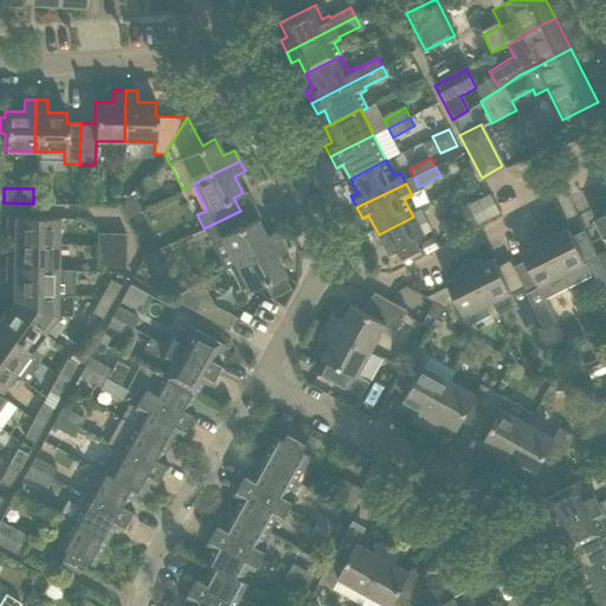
[(500,213),(491,197),(490,194),(469,205),(477,224),(500,213)]
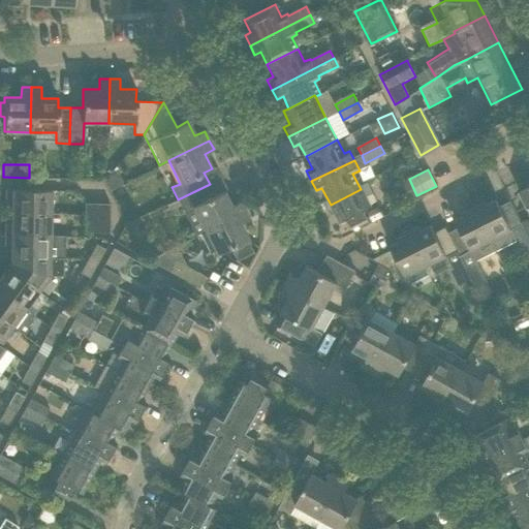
[(215,195),(210,184),(178,199),(184,211),(192,207),(205,230),(245,210),(240,200),(230,206),(223,191),(215,195)]
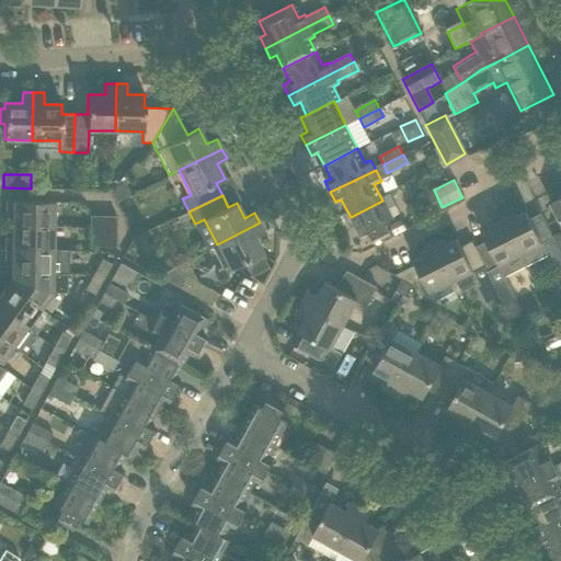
[(560,232),(553,237),(560,252),(560,198),(550,204),(560,224),(560,232)]
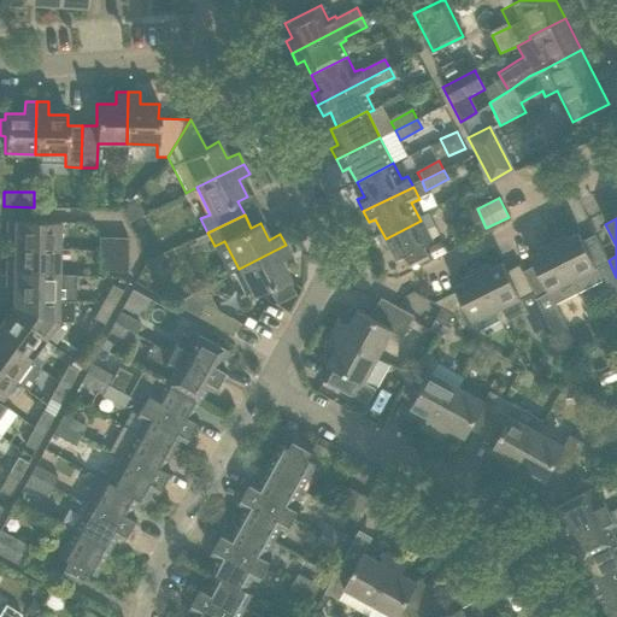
[(58,222),(31,222),(7,221),(6,234),(15,235),(13,248),(58,248),(58,222)]
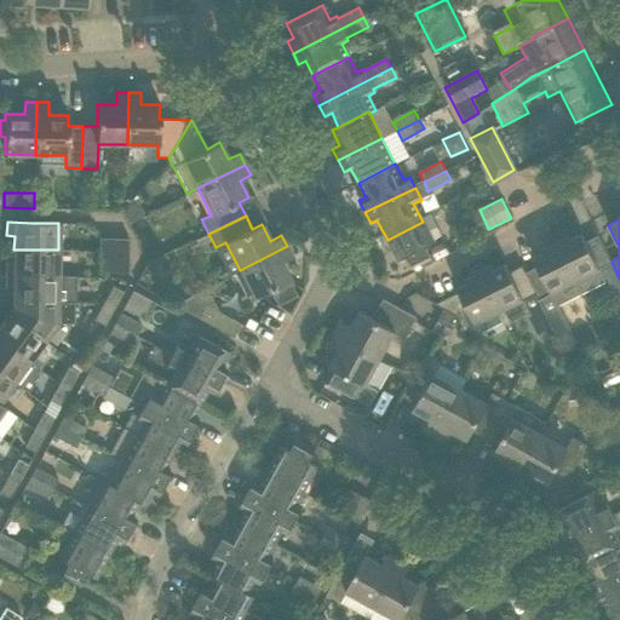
[(429,231),(423,222),(388,240),(399,260),(406,257),(412,268),(431,258),(425,247),(434,242),(434,241),(442,236),(437,228),(429,231)]
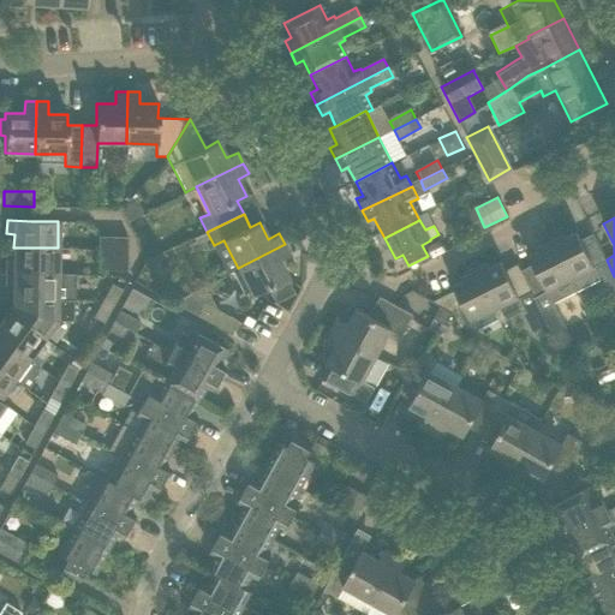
[(563,233),(550,239),(577,292),(601,281),(607,293),(614,288),(614,276),(607,260),(593,266),(577,232),(565,237),(563,233)]
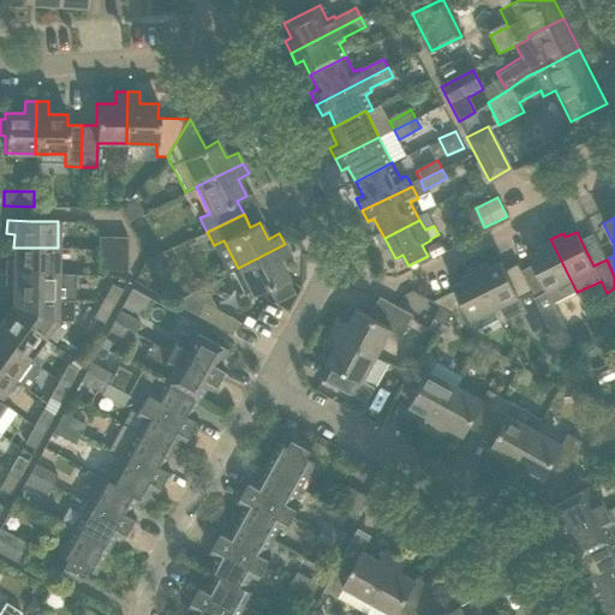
[(112,269),(113,236),(99,234),(97,269),(112,269)]
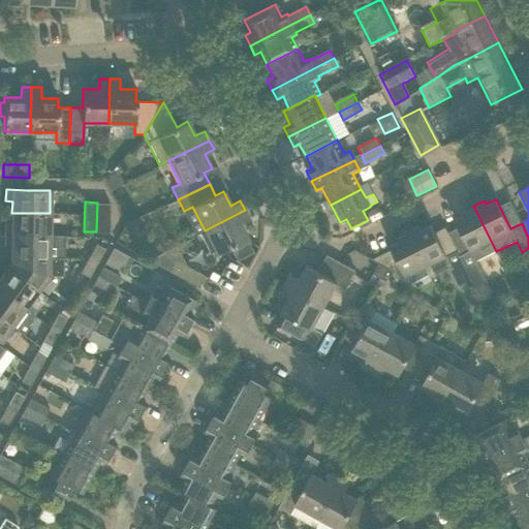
[(110,203),(97,203),(96,231),(109,232),(110,203)]
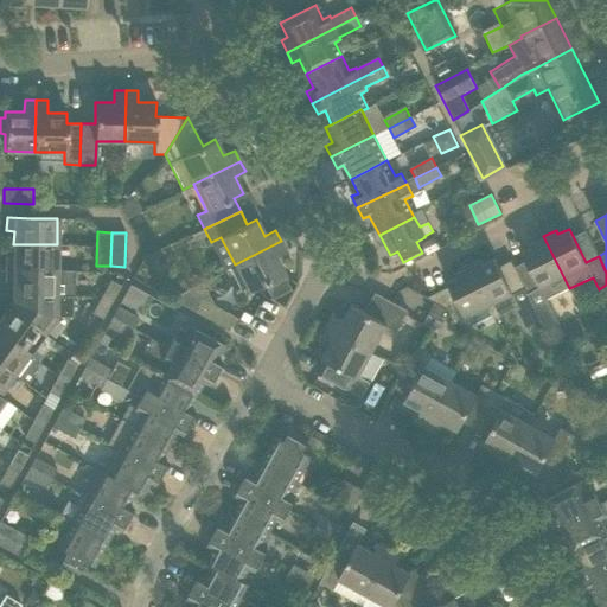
[(419,242),(425,254),(439,247),(433,235),(419,242)]
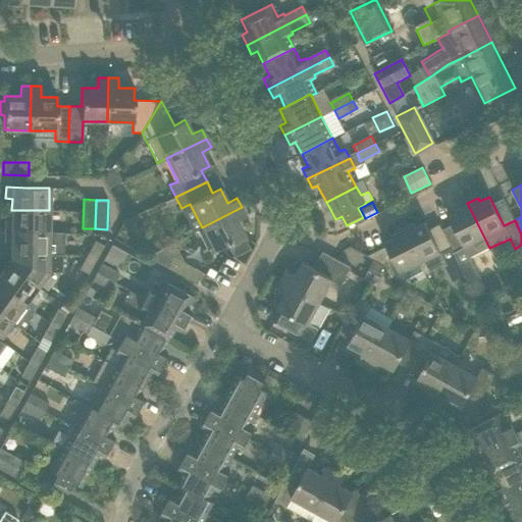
[(441,229),(451,247),(470,284),(481,279),(470,258),(489,248),(467,203),(456,209),(458,212),(449,217),(453,224),(441,229)]
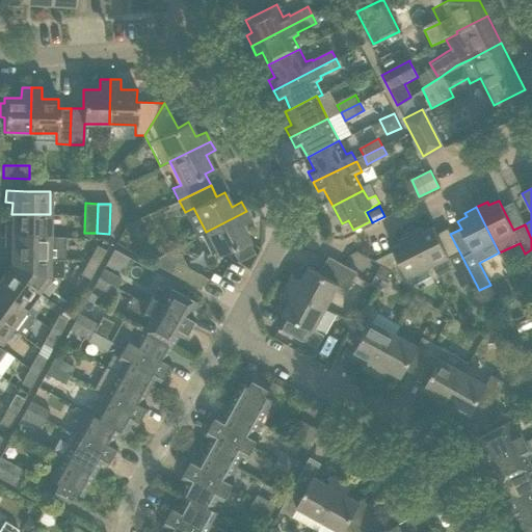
[(246,211),(206,232),(217,256),(248,240),(241,225),(250,220),(246,211)]
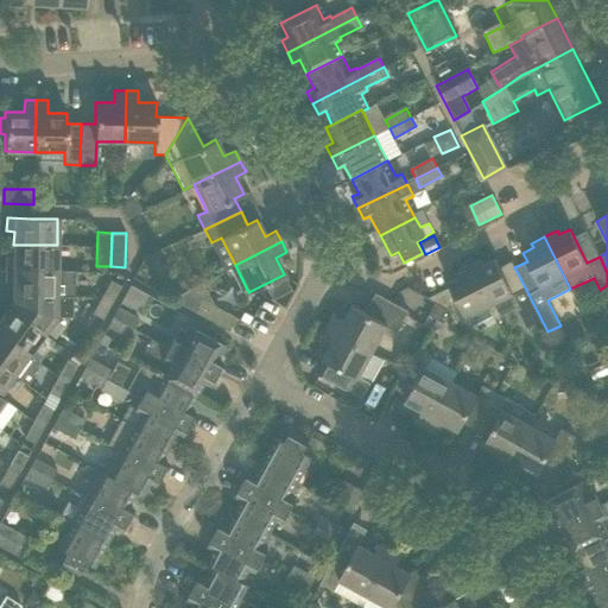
[(6,258),(6,270),(56,271),(57,245),(13,245),(13,258),(6,258)]
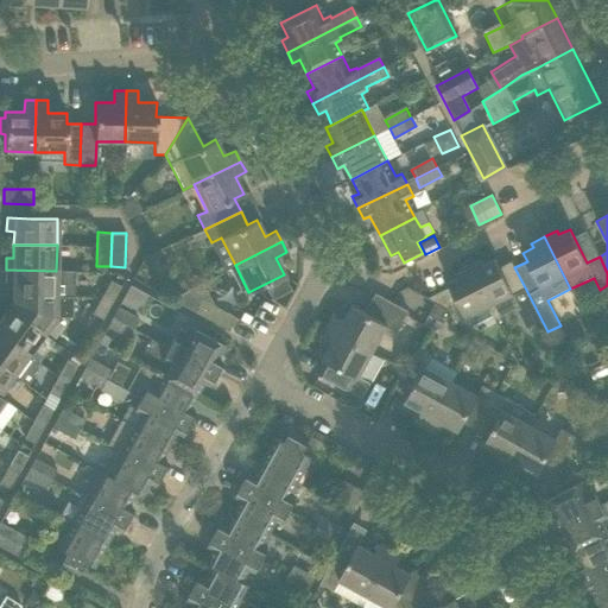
[(482,260),(469,267),(488,305),(496,322),(520,310),(512,293),(525,287),(514,267),(512,261),(499,267),(494,259),(483,264),(482,260)]
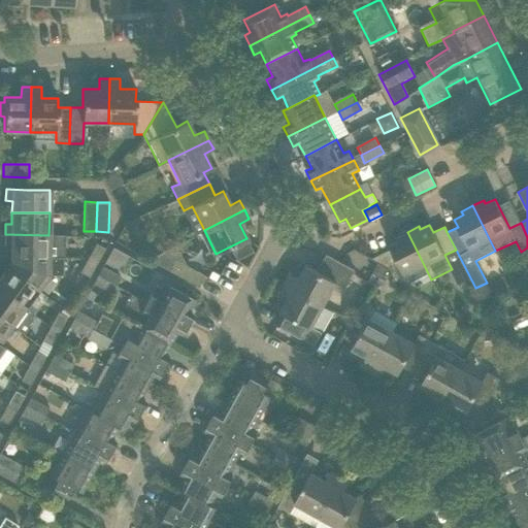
[(424,265),(407,232),(396,237),(398,240),(389,245),(390,249),(371,259),(377,263),(389,268),(395,279),(424,265)]
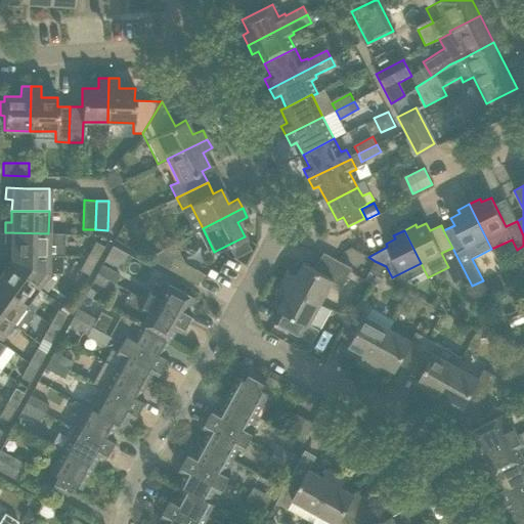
[(48,233),(5,232),(5,244),(11,244),(10,256),(48,257),(48,256),(61,256),(62,256),(63,233),(48,233)]
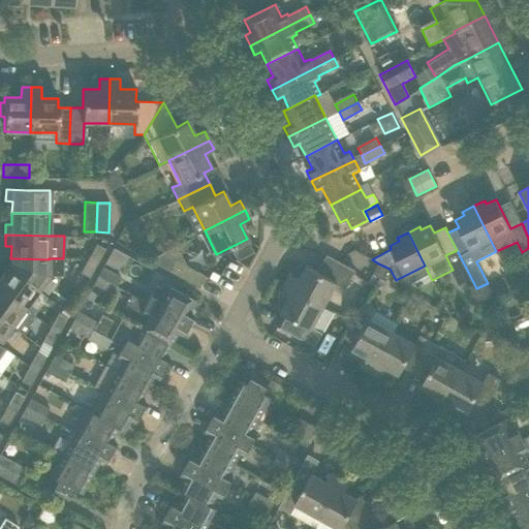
[(87,259),(96,263),(104,249),(95,245),(87,259)]
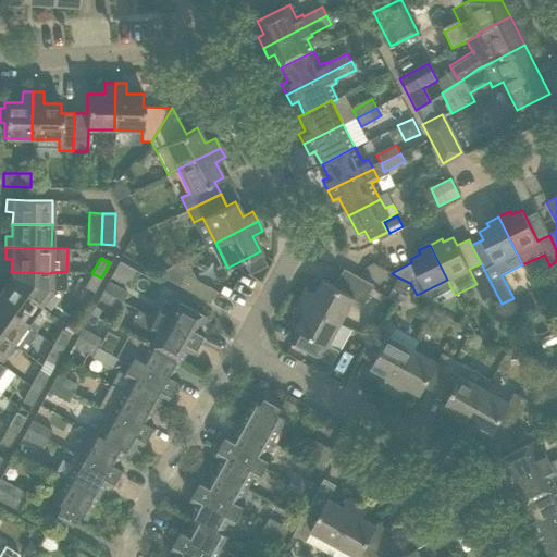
[(214,291),(188,276),(190,272),(184,259),(155,274),(208,302),(214,291)]
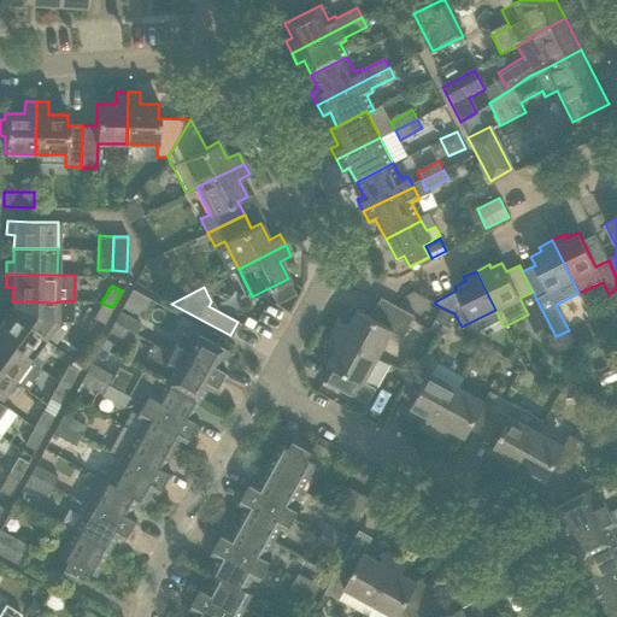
[(338,321),(331,331),(377,357),(392,330),(403,336),(413,316),(381,298),(370,317),(358,310),(348,327),(338,321)]
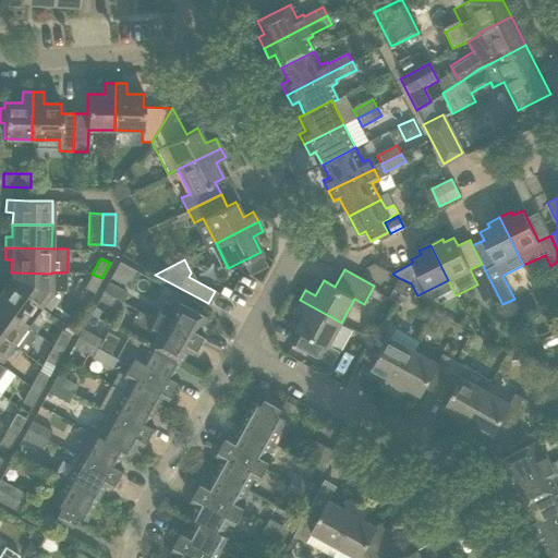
[(11,278),(8,283),(41,307),(51,293),(65,294),(65,273),(51,273),(51,274),(11,273),(11,278)]
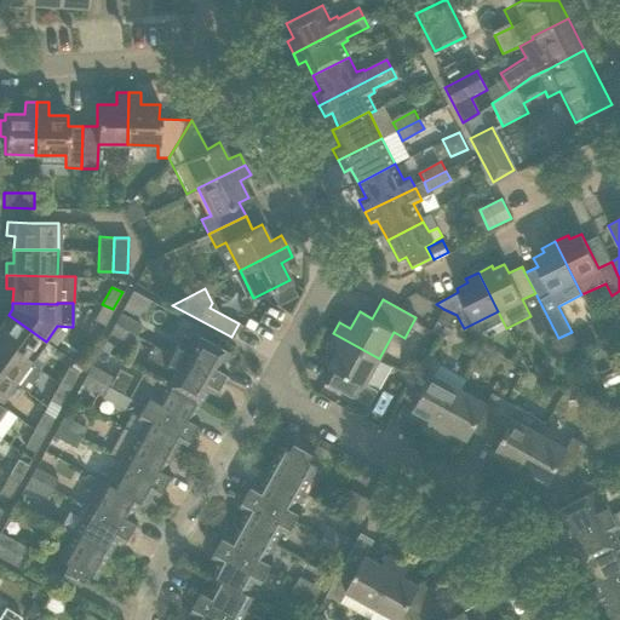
[(113,309),(102,304),(93,321),(104,327),(113,309)]
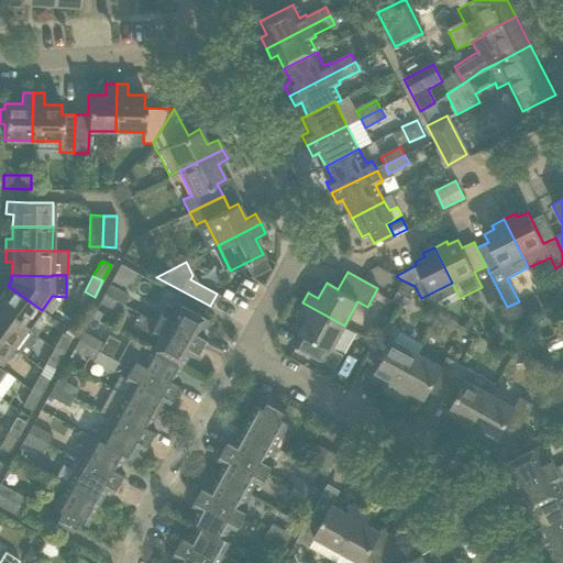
[(415,286),(403,280),(397,291),(403,295),(408,297),(415,286)]
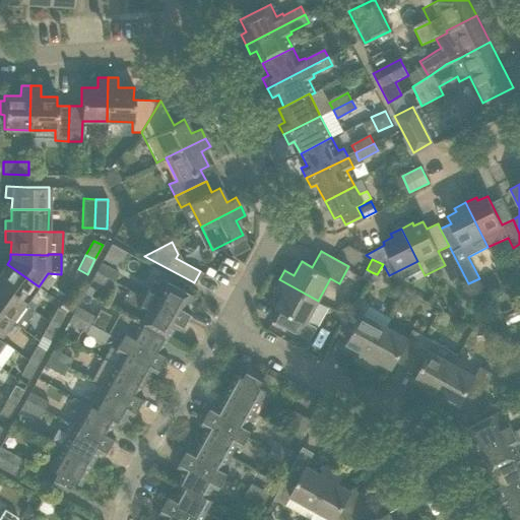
[(100,263),(95,270),(114,281),(119,273),(100,263)]
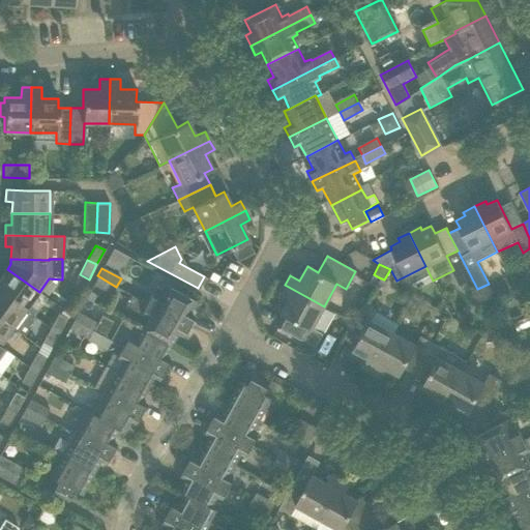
[(39,292),(7,269),(0,277),(0,291),(26,310),(39,292)]
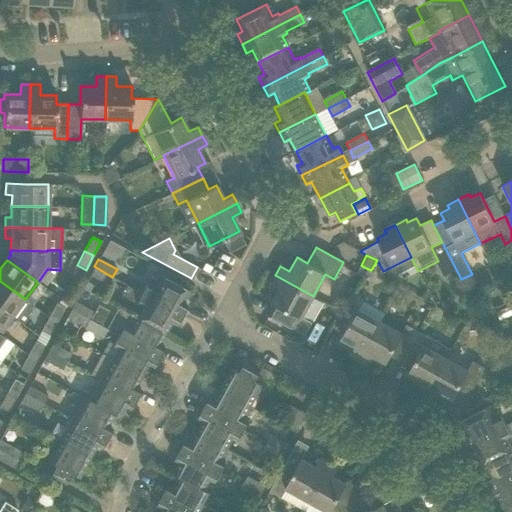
[(205,263),(202,270),(209,273),(212,267),(205,263)]
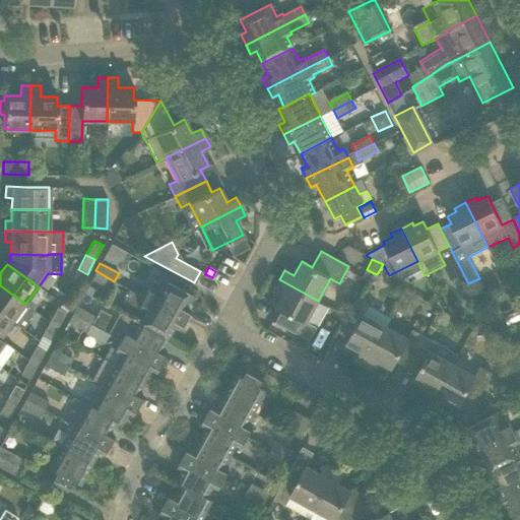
[(114,281),(95,270),(91,278),(110,288),(114,281)]
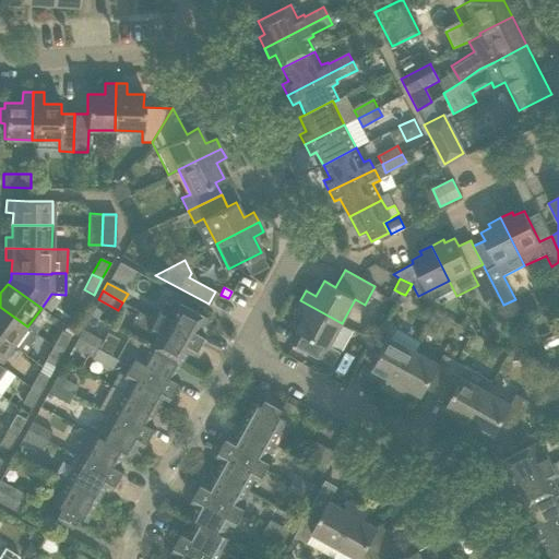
[(405,295),(400,293),(394,302),(400,305),(407,302),(411,298),(405,295)]
